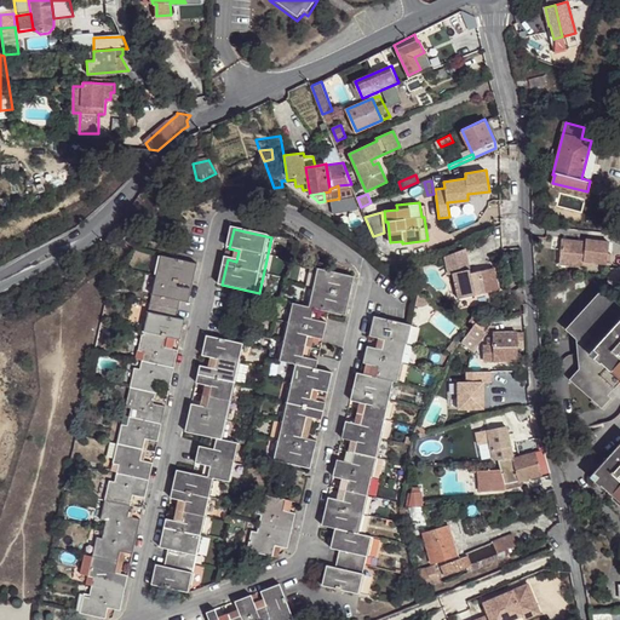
[(562,263),(586,264),(586,259),(609,260),(610,239),(587,237),(587,240),(563,239),(562,263)]
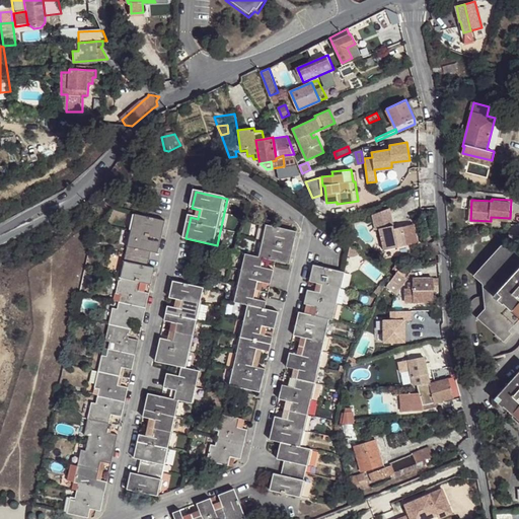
[(389,208),(371,215),(375,230),(378,229),(383,250),(419,242),(414,223),(394,228),(389,208)]
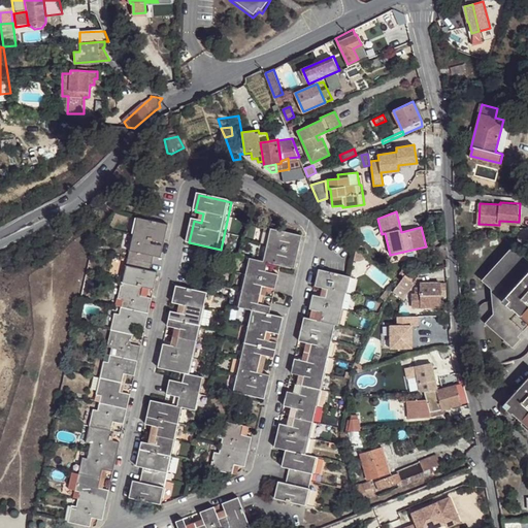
[(170,225),(137,218),(130,252),(132,252),(127,267),(120,300),(124,301),(120,316),(116,315),(109,348),(112,349),(109,364),(105,363),(97,396),(102,397),(99,413),(94,411),(87,444),(91,447),(88,461),(83,460),(75,492),(79,493),(76,507),(72,506),(69,524),(90,527),(92,520),(102,522),(109,492),(100,491),(103,471),(113,474),(120,444),(111,442),(114,424),(125,426),(131,396),(123,394),(126,374),(135,376),(142,348),(133,345),(137,328),(146,330),(153,300),(143,297),(145,288),(156,290),(158,273),(150,271),(153,256),(162,258),(170,225)]
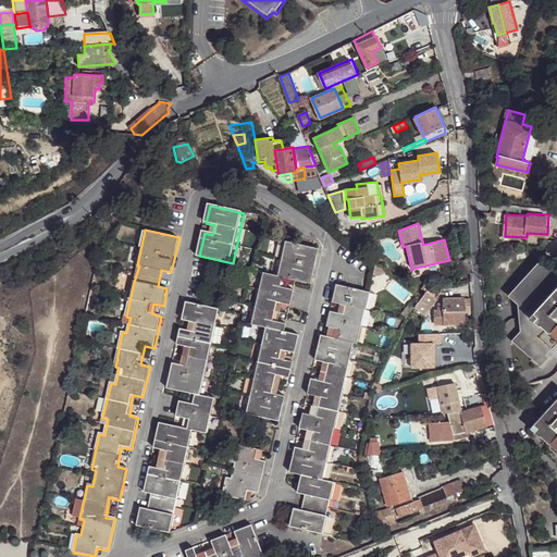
[(286,243),(277,277),(289,281),(311,286),(320,250),(286,243)]
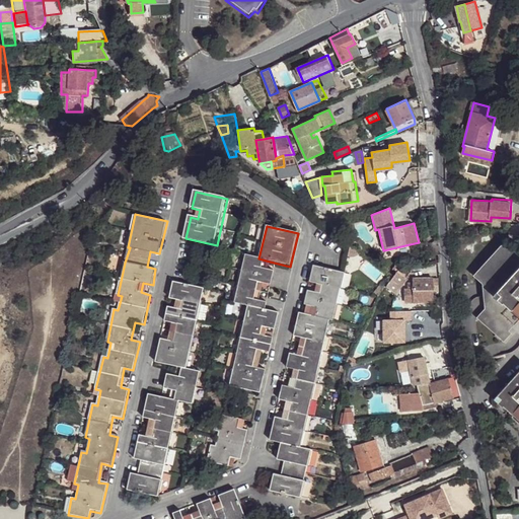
[(497,292),(518,267),(518,255),(504,242),(473,276),(483,284),(485,309),(477,318),(504,343),(511,334),(509,331),(518,320),(518,317),(503,303),(502,304),(494,296),(497,292)]
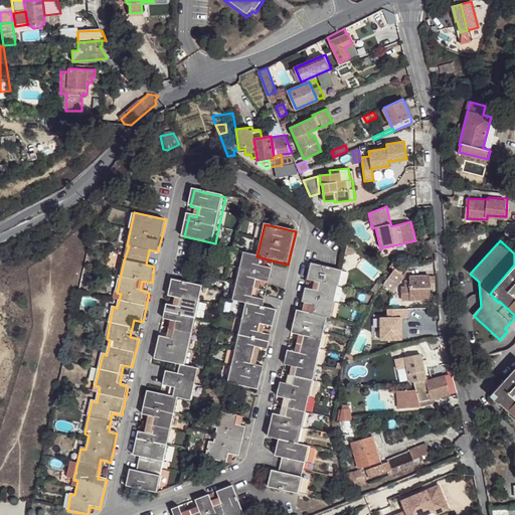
[(268,260),(256,256),(243,253),(232,299),(245,303),(264,306),(266,300),(259,298),(262,281),(270,282),(273,270),(266,268),(268,260)]
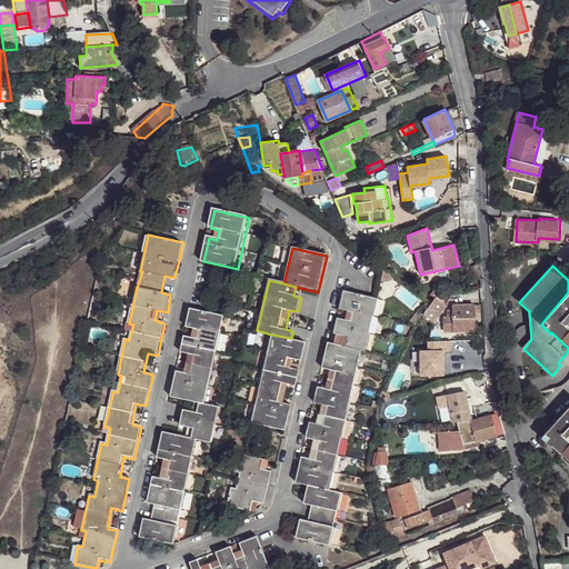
[(428,299),(431,302),(435,298),(440,291),(436,288),(428,299)]
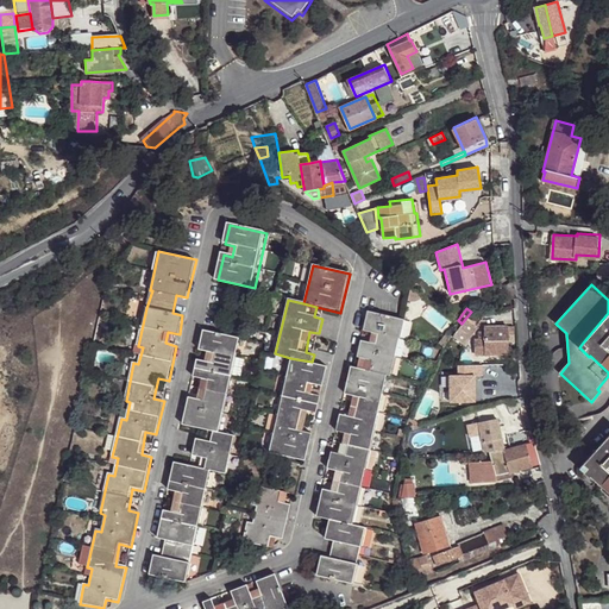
[(369,358),(366,369),(390,375),(395,376),(408,320),(369,311),(365,328),(374,331),(371,340),(363,339),(359,355),(369,358)]
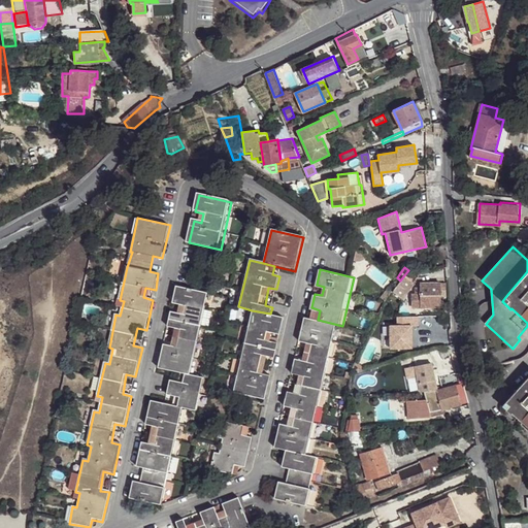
[(408,270),(403,276),(413,284),(416,279),(416,276),(408,270)]
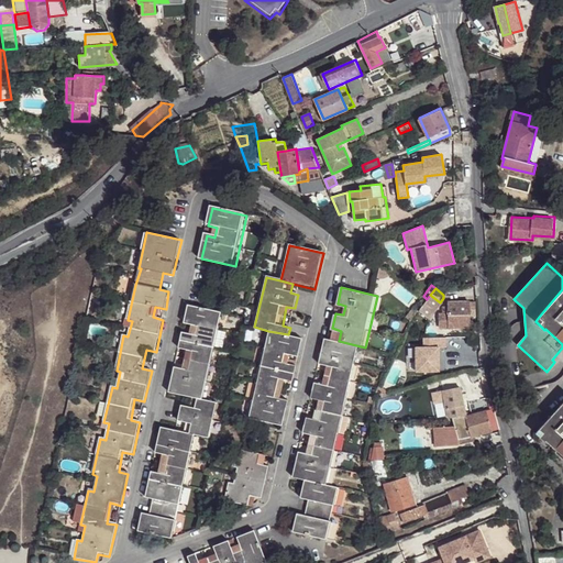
[(562,289),(539,317),(549,326),(545,329),(562,344),(562,289)]
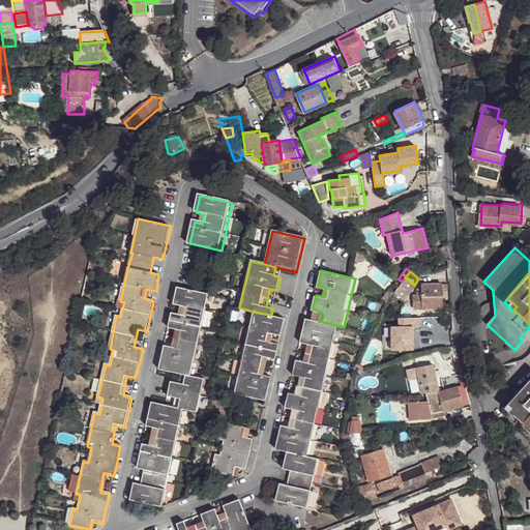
[(403,282),(394,293),(404,298),(415,285),(414,285),(405,277),(402,282),(403,282)]
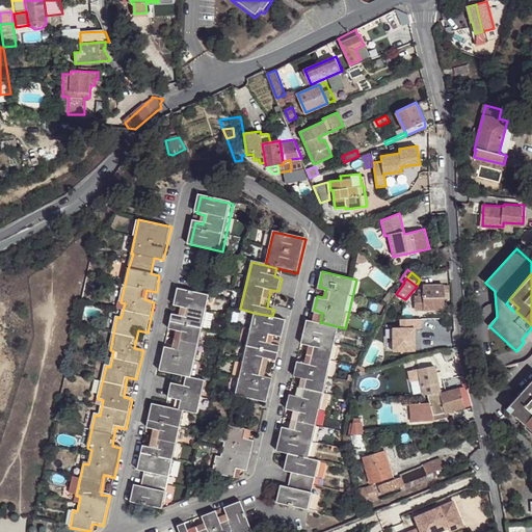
[(416,296),(416,310),(444,309),(444,300),(443,287),(443,286),(423,286),(423,289),(419,289),(419,296),(416,296)]
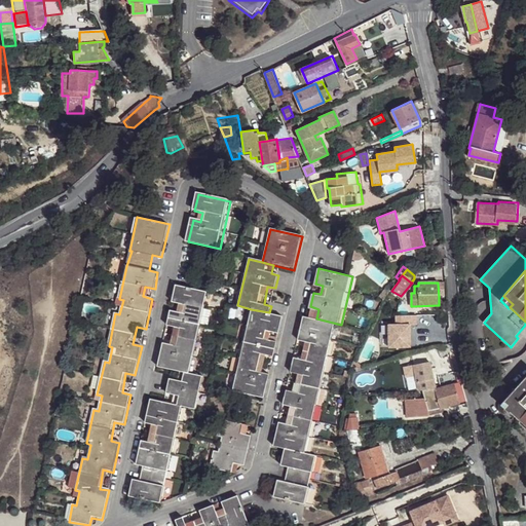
[(158,368),(179,373),(190,376),(210,293),(178,286),(174,301),(182,304),(179,312),(171,311),(167,326),(176,328),(172,346),(162,344),(158,368)]
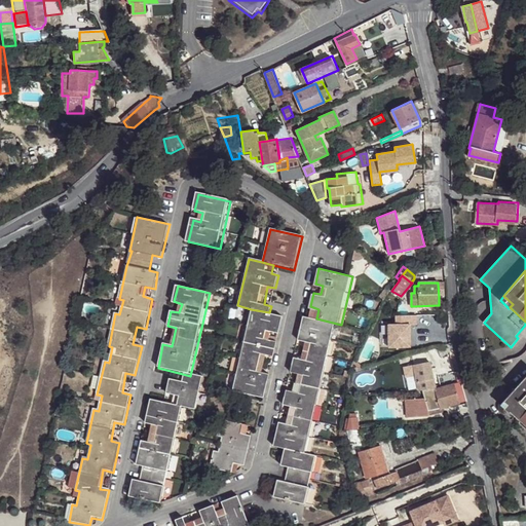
[(513,304),(503,296),(500,300),(509,308),(510,307),(513,304)]
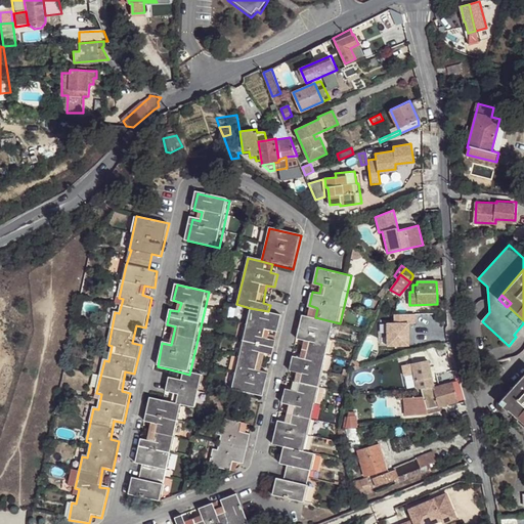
[(281,315),(268,311),(250,308),(230,387),(262,395),(268,373),(261,370),(265,352),(272,354),(275,340),(269,338),(270,330),(278,331),(281,315)]
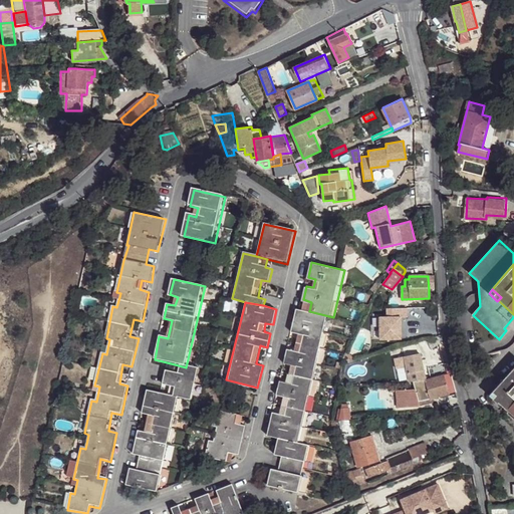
[(267,436),(278,438),(299,443),(329,316),(309,311),(299,308),(293,330),(300,332),(296,349),(289,348),(286,363),(292,365),(288,383),(281,382),(278,396),(284,398),(281,415),(273,414),(267,436)]
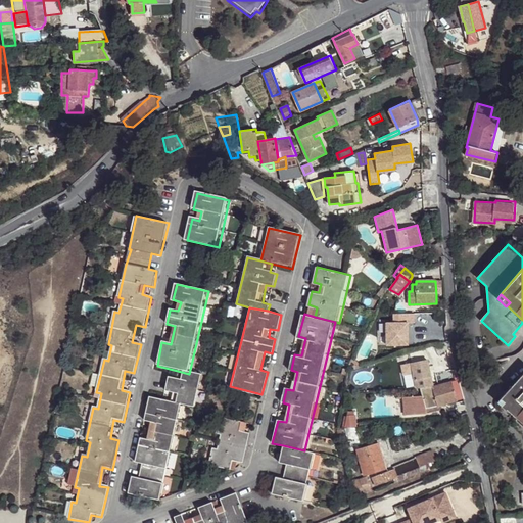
[(393,322),(386,323),(387,345),(409,344),(408,322),(415,322),(414,314),(393,315),(393,322)]
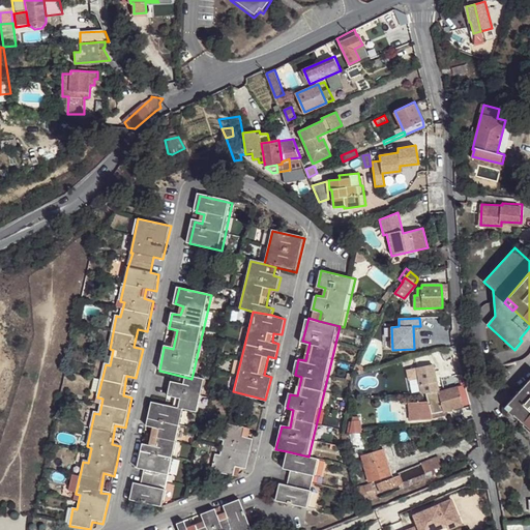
[(428,393),(438,390),(432,364),(416,367),(422,391),(427,390),(428,393)]
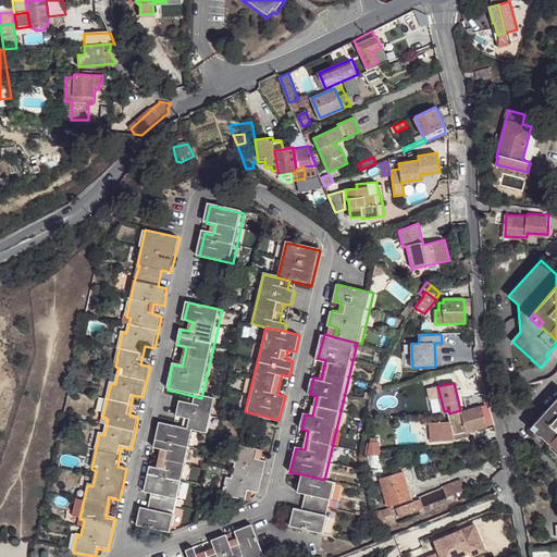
[(182,431),(194,434),(206,436),(214,401),(201,398),(189,395),(187,405),(180,404),(176,419),(184,421),(182,431)]
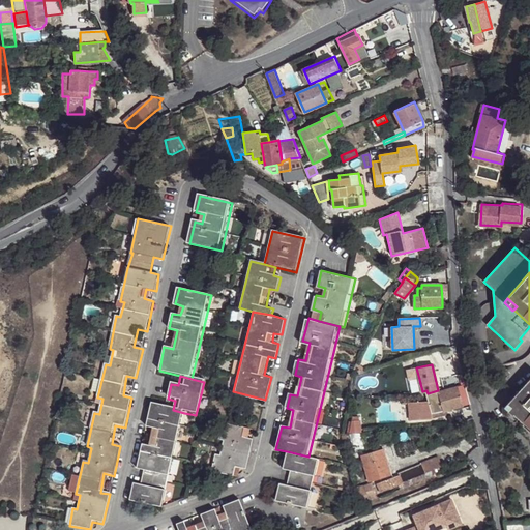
[(529,380),(508,404),(517,412),(514,415),(529,429),(529,380)]
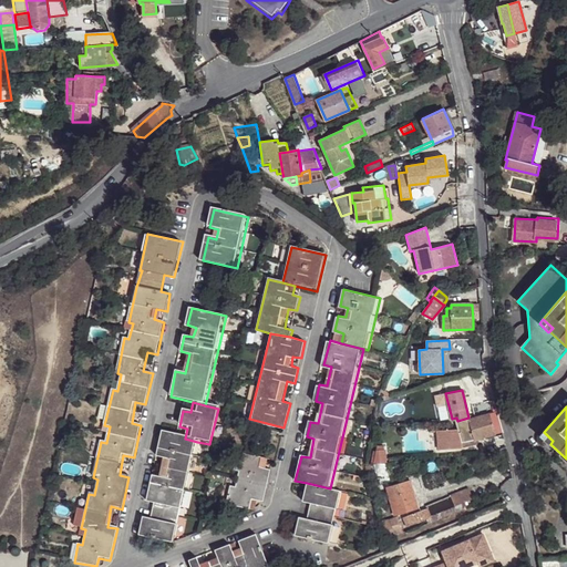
[(503,432),(497,411),(477,415),(468,418),(457,421),(459,429),(436,430),(439,449),(462,446),(462,442),(478,437),(503,432)]
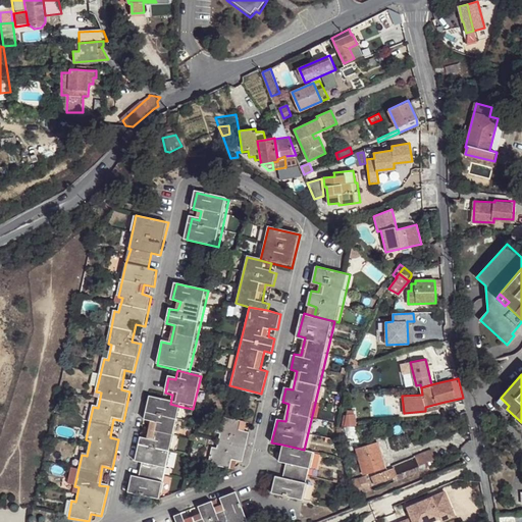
[(509,406),(501,398),(497,402),(506,410),(507,409),(509,406)]
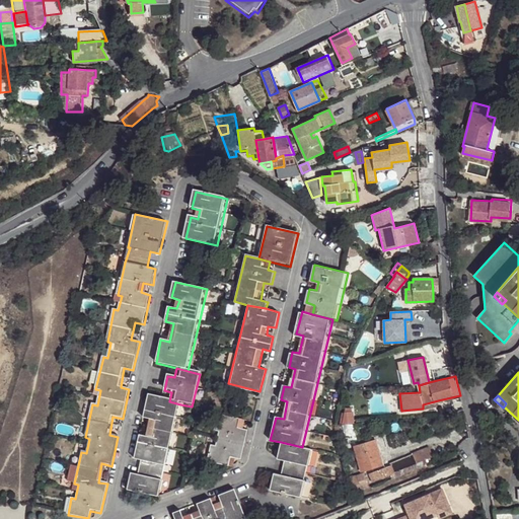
[(158,500),(180,404),(169,401),(148,396),(143,420),(151,422),(147,438),(139,437),(134,460),(141,462),(138,476),(130,474),(126,493),(158,500)]
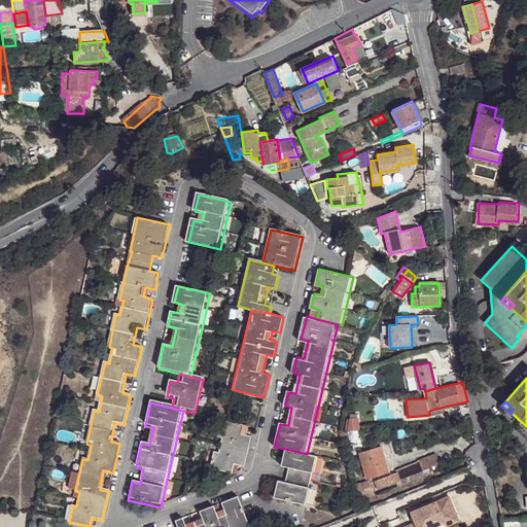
[(350,417),(347,430),(358,429),(358,417),(350,417)]
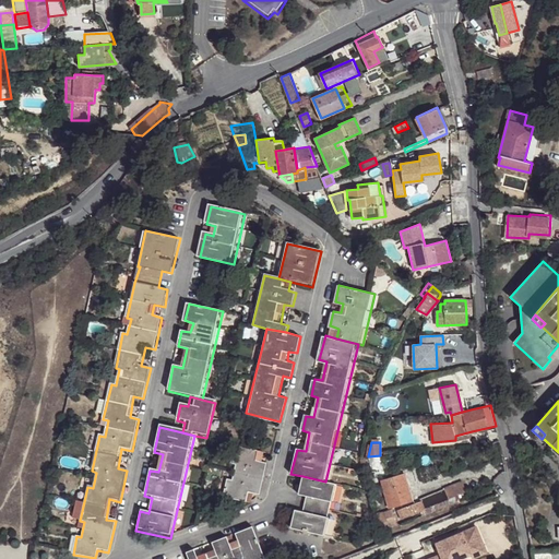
[(269,462),(259,460),(260,450),(238,444),(234,463),(238,463),(235,478),(230,477),(226,495),(249,500),(251,490),(262,492),(269,462)]
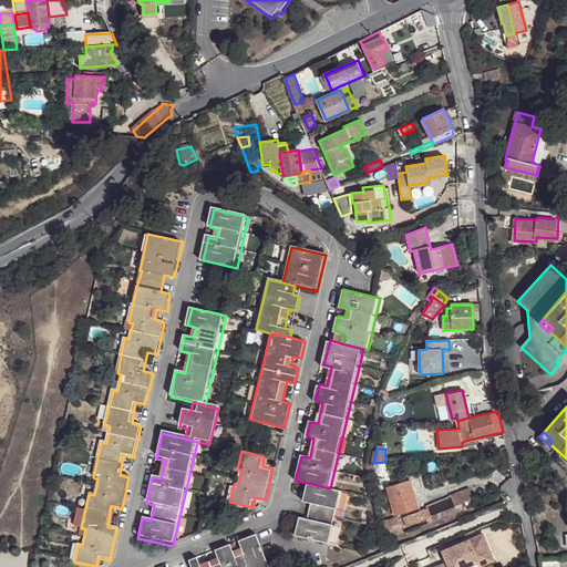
[(385,462),(373,463),(380,484),(391,481),(385,462)]
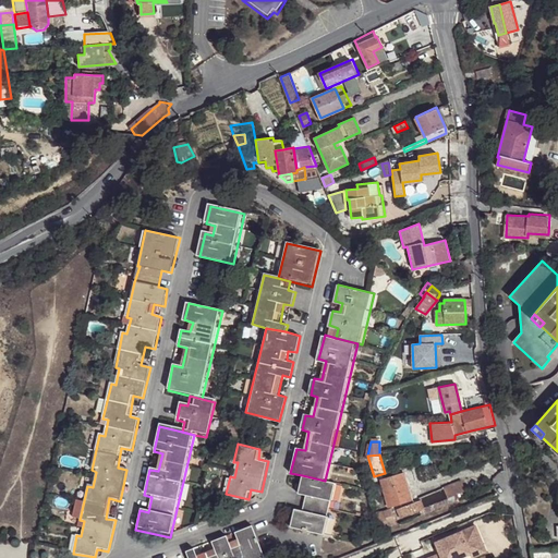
[(380,480),(388,506),(410,500),(402,474),(380,480)]
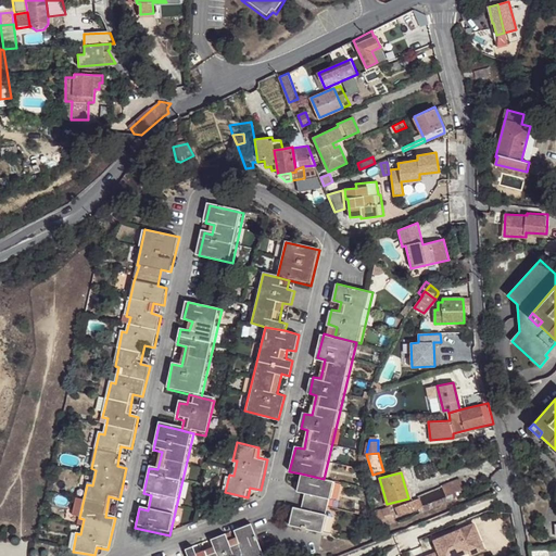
[(324,479),(301,474),(297,492),(304,493),(300,508),(292,507),(288,525),(321,533),(326,515),(324,515),(328,500),(330,500),(333,482),(324,479)]
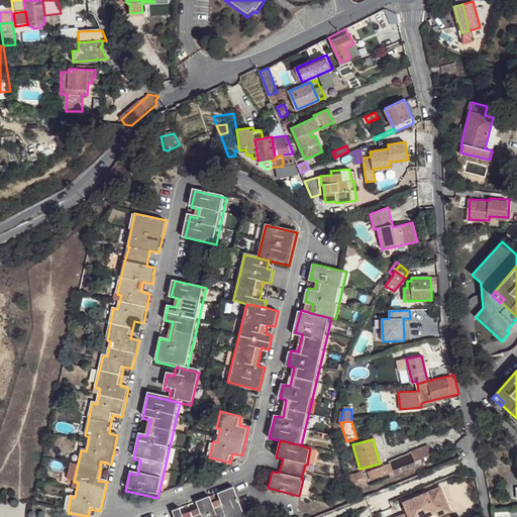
[(428,444),(389,460),(390,462),(369,471),(372,480),(415,461),(415,460),(432,454),(428,444)]
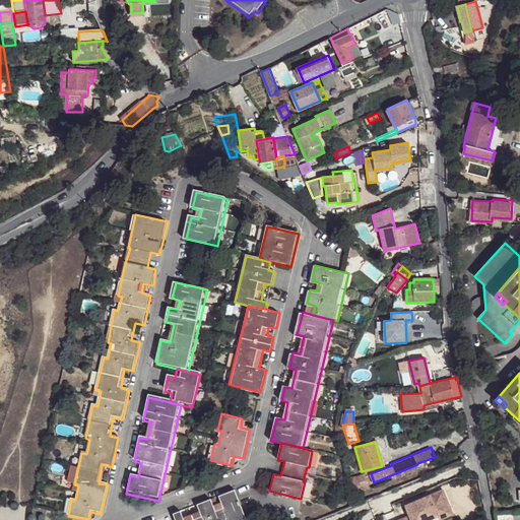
[(361,488),(368,485),(369,485),(366,473),(358,475),(361,488)]
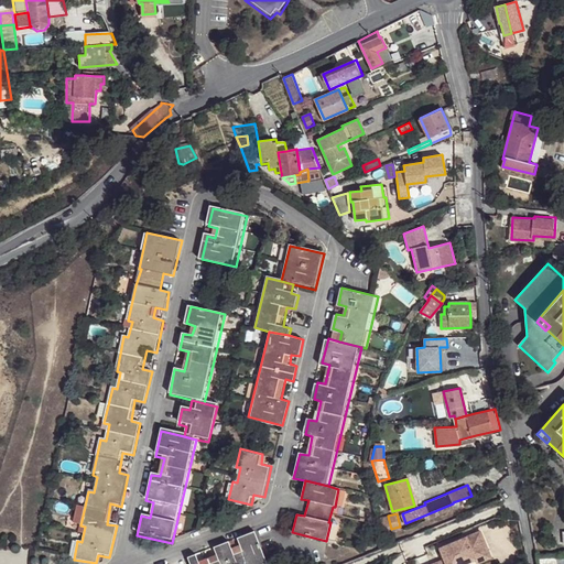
[(384,537),(400,530),(399,527),(391,529),(388,516),(380,518),(384,537)]
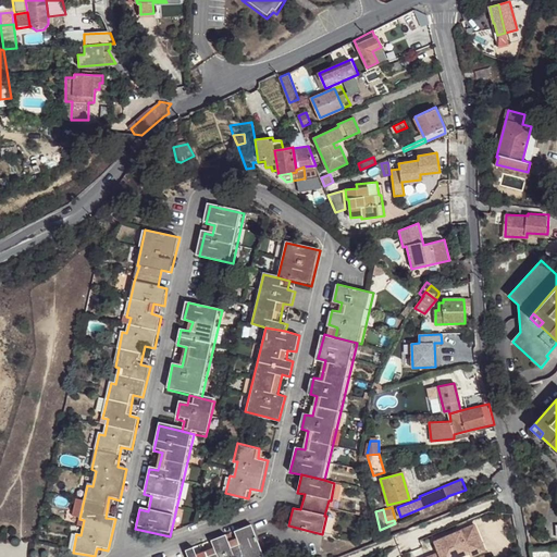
[(262,556),(250,525),(232,532),(235,541),(226,544),(223,536),(210,542),(213,549),(195,556),(192,548),(185,552),(186,556),(262,556)]
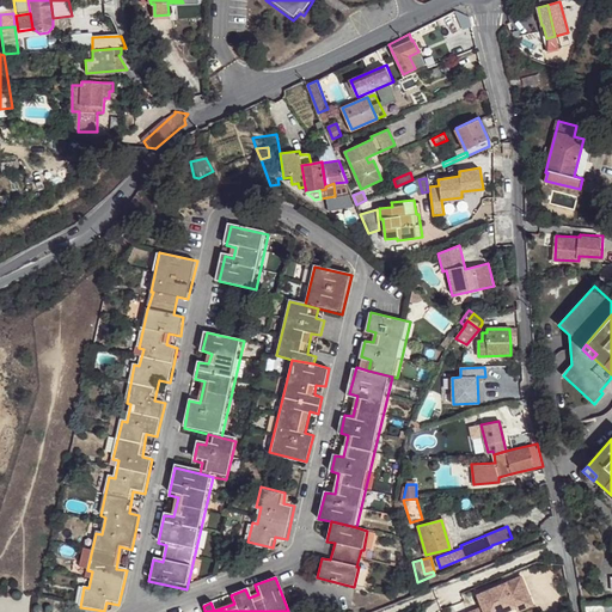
[(478,610),(471,611),(509,611),(513,611),(528,604),(519,581),(501,588),(475,599),(477,605),(478,610)]
